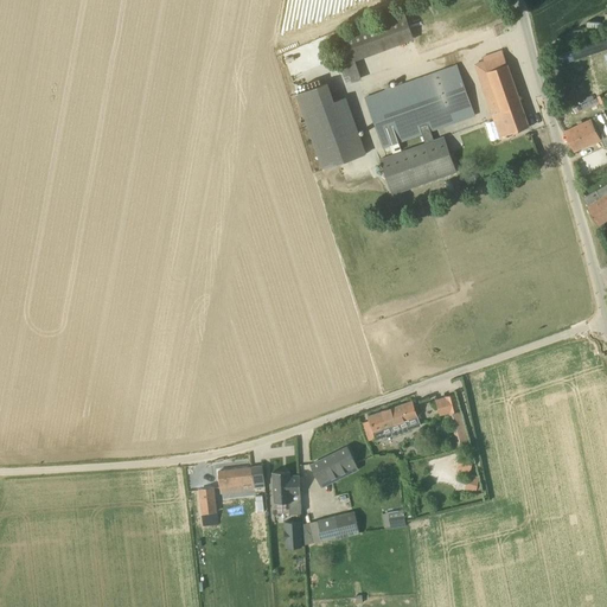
[(349,84),(362,80),(358,69),(356,62),(414,39),(404,13),(332,42),(344,74),(349,84)]
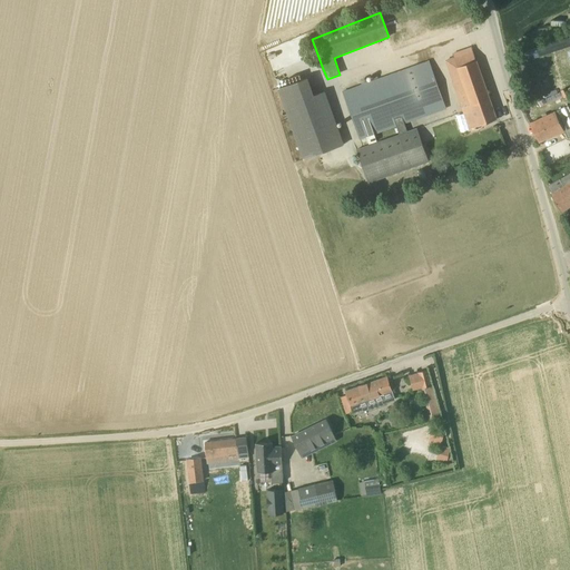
[(471,105),(479,126),(497,119),(472,47),(453,53),(454,57),(446,60),(450,71),(463,108),(471,105)]
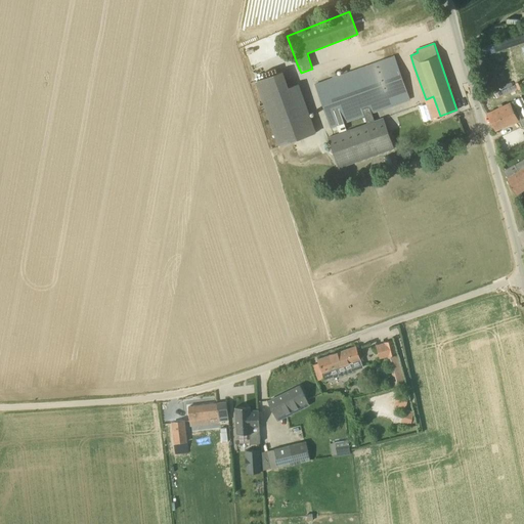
[(331,128),(337,126),(339,132),(347,130),(344,124),(363,117),(366,124),(328,138),(338,169),(393,149),(383,119),(374,122),(372,114),(392,106),(389,98),(407,91),(395,56),(315,84),(331,128)]
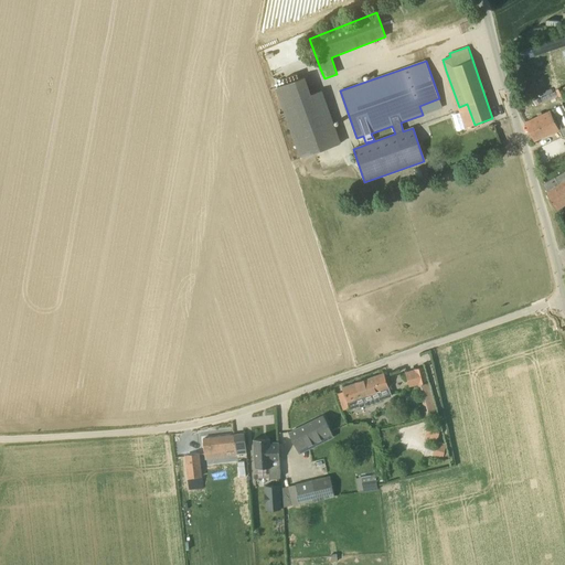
[(310,95),(305,78),(275,89),(299,159),(340,144),(321,92),(310,95)]
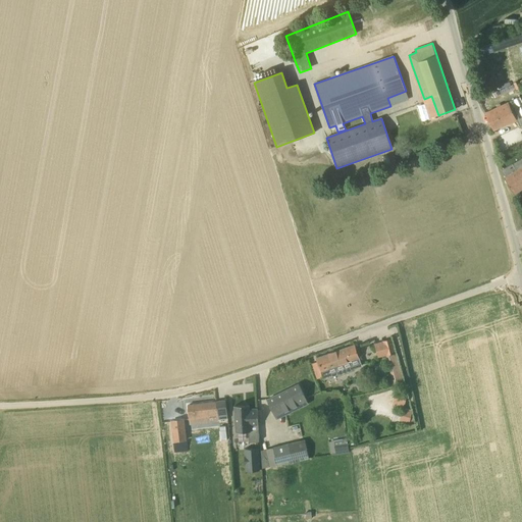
[(514,85),(500,91),(502,95),(516,89),(516,88),(514,85)]
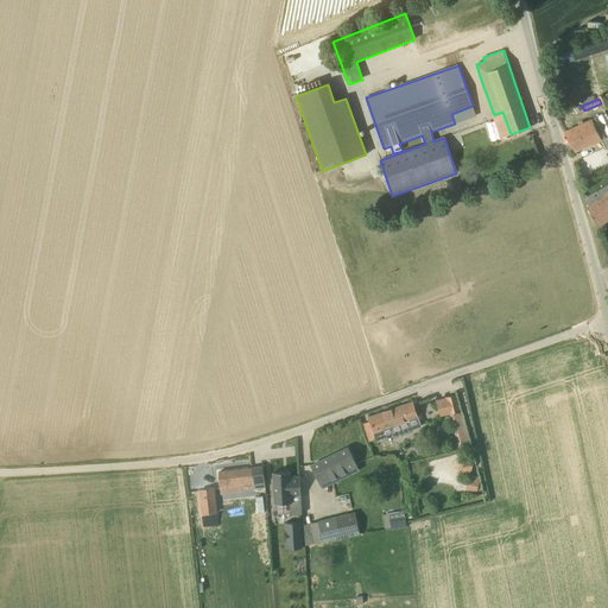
[(580,125),(577,126),(567,131),(576,151),(601,140),(602,140),(606,147),(607,146),(607,119),(606,115),(606,113),(583,122),(583,121),(578,124),(580,125)]
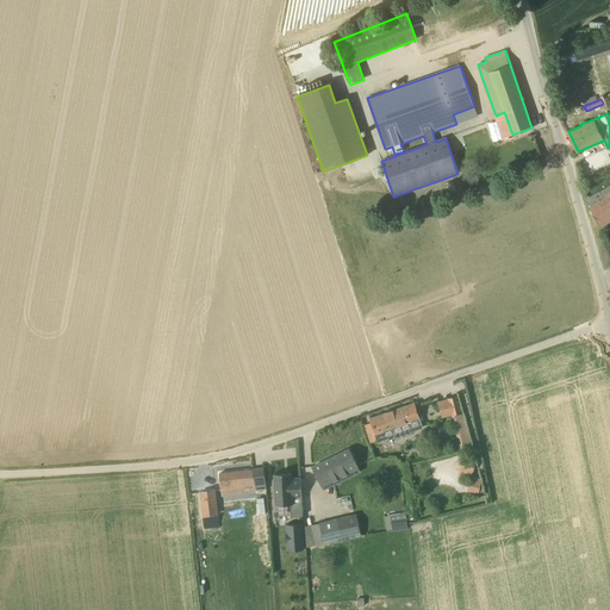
[(609,185),(599,192),(586,199),(591,207),(590,207),(601,226),(609,221),(609,185)]
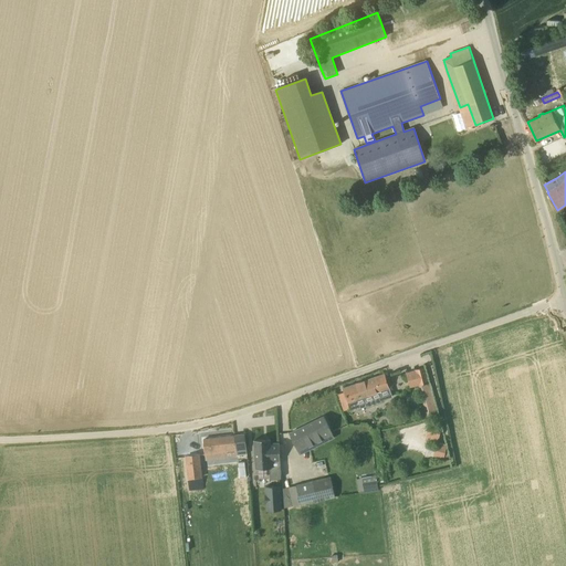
[(438,415),(429,383),(425,367),(415,370),(416,370),(407,374),(410,388),(418,386),(427,418),(438,415)]
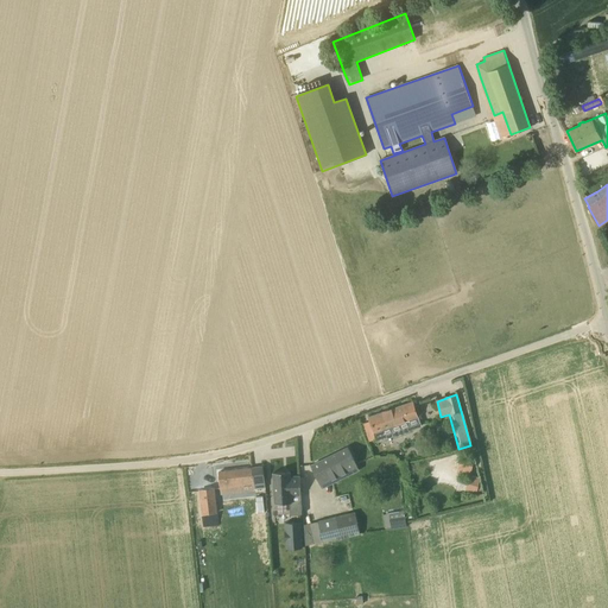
[(393,438),(411,432),(407,422),(418,418),(413,401),(368,417),(374,434),(390,428),(393,438)]
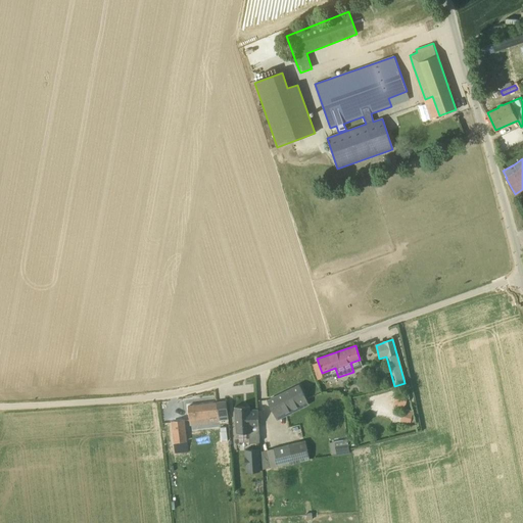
[(274,414),(279,412),(304,399),(299,385),(269,400),(274,414)]
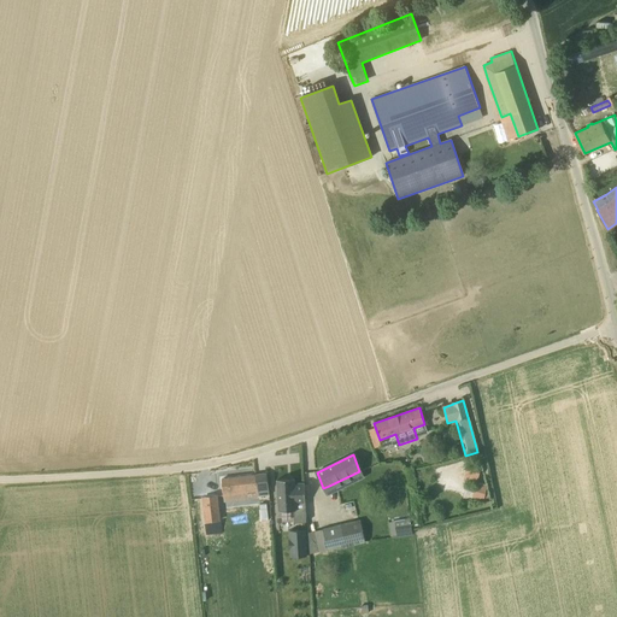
[(481,475),(483,465),(469,462),(466,471),(464,479),(477,482),(479,482),(481,475)]
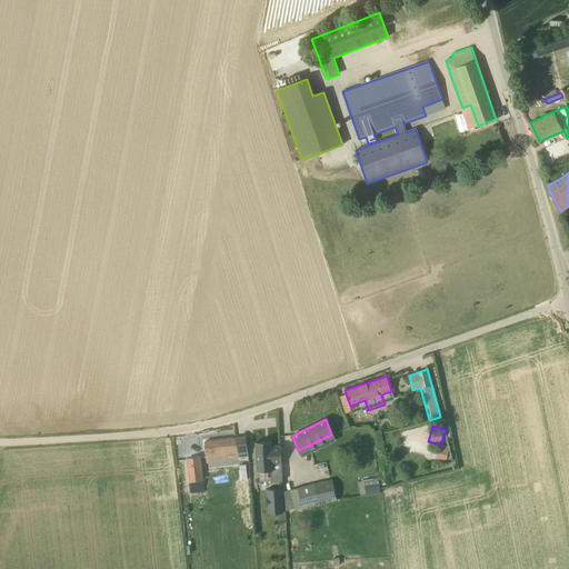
[(246,437),(236,438),(238,453),(239,458),(249,457),(246,437)]
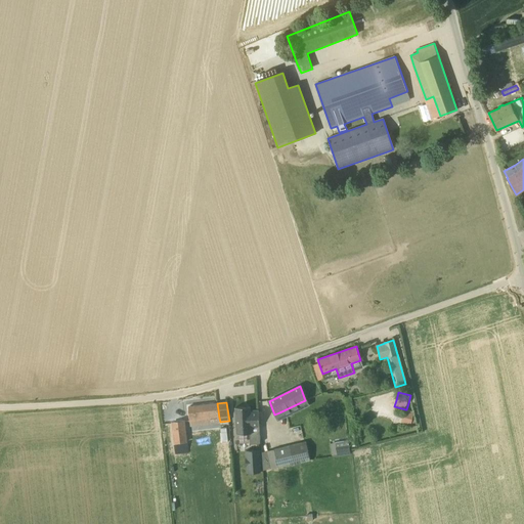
[(190,422),(219,418),(217,403),(188,407),(190,422)]
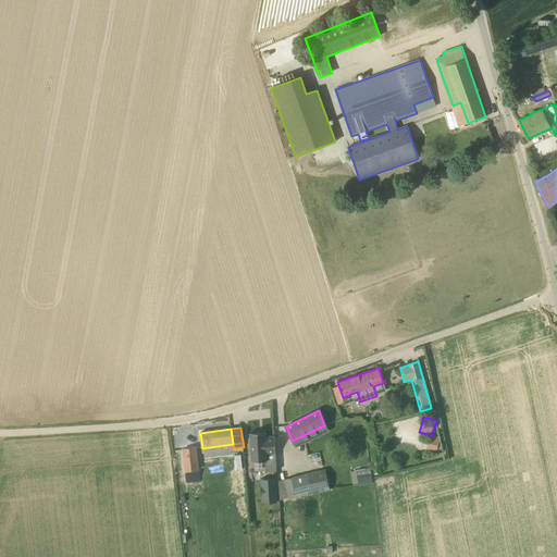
[(267,436),(267,432),(250,433),(251,460),(265,460),(267,471),(276,471),(275,436),(267,436)]
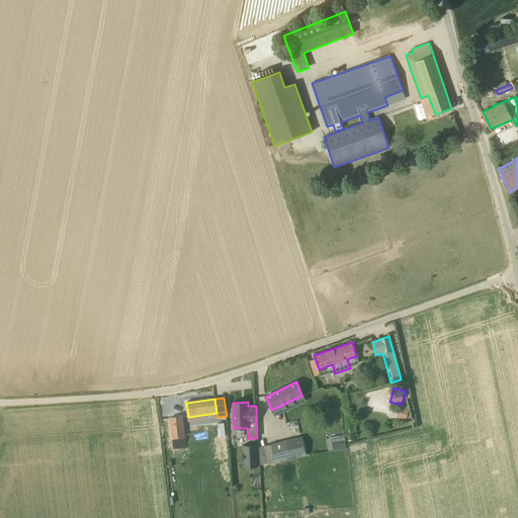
[(407,422),(409,416),(399,413),(397,420),(407,422)]
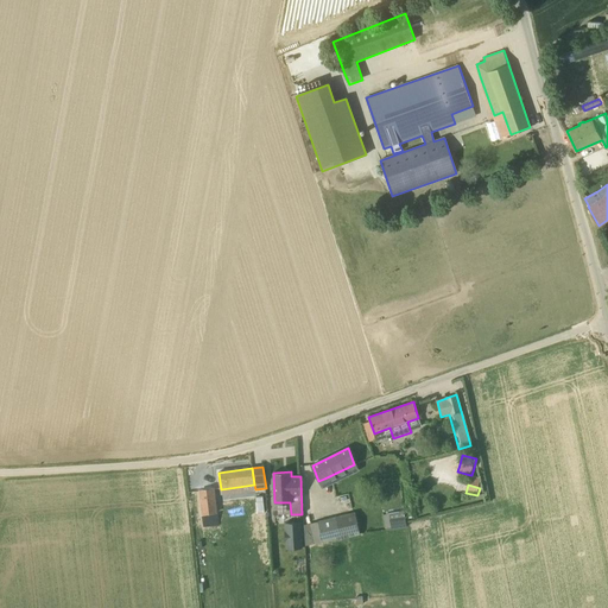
[(203,514),(217,513),(214,489),(200,491),(203,514)]
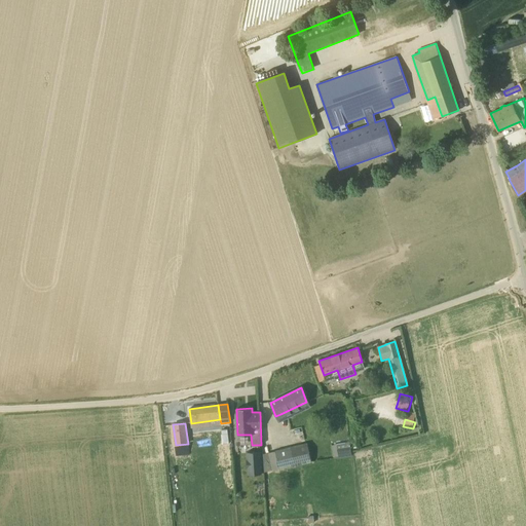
[(279,470),(312,461),(307,443),(275,451),(279,470)]
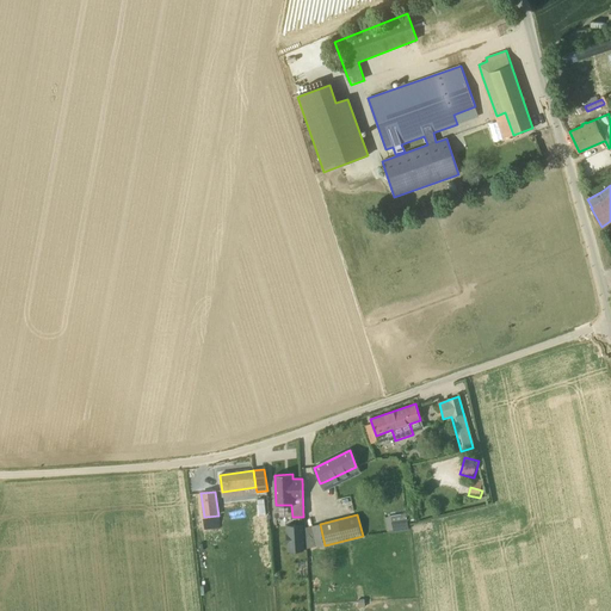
[(288,551),(304,550),(303,524),(287,525),(288,551)]
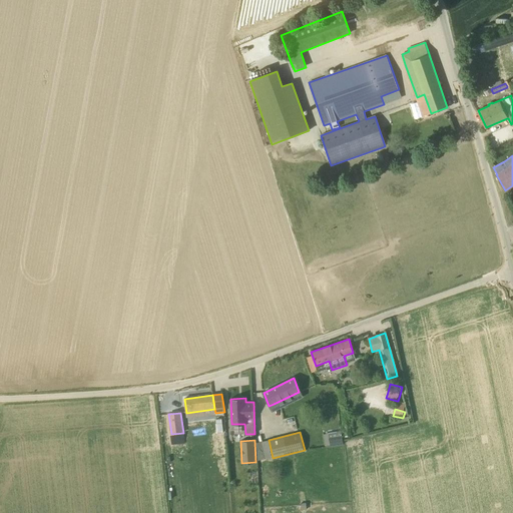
All buildings are outlined.
